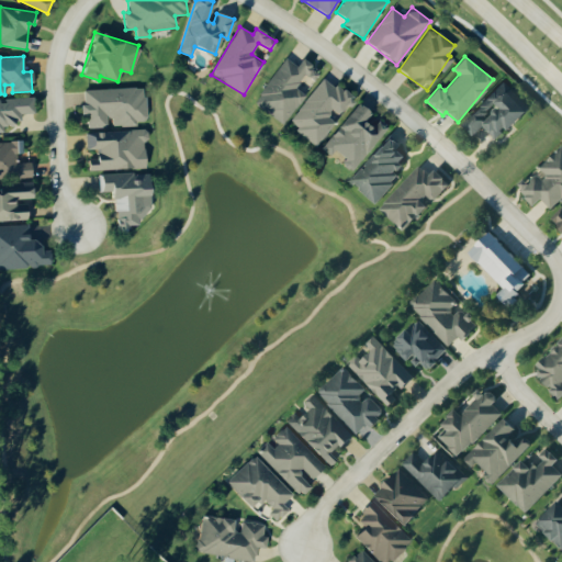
[(298,66),(284,57),(255,103),(285,123),(306,91),(318,71),(301,60),(298,66)]
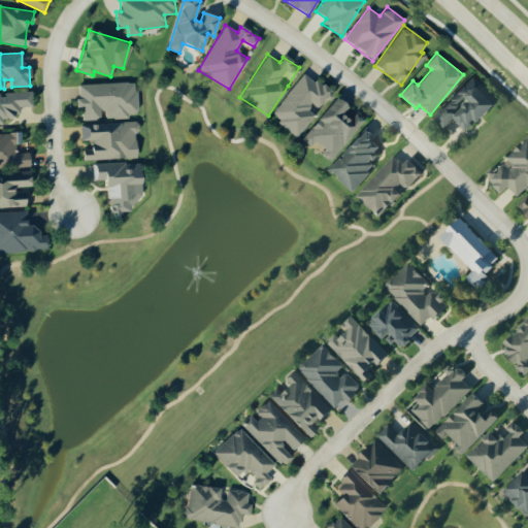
[(270,116),(297,136),(317,111),(316,110),(330,92),(304,71),(270,116)]
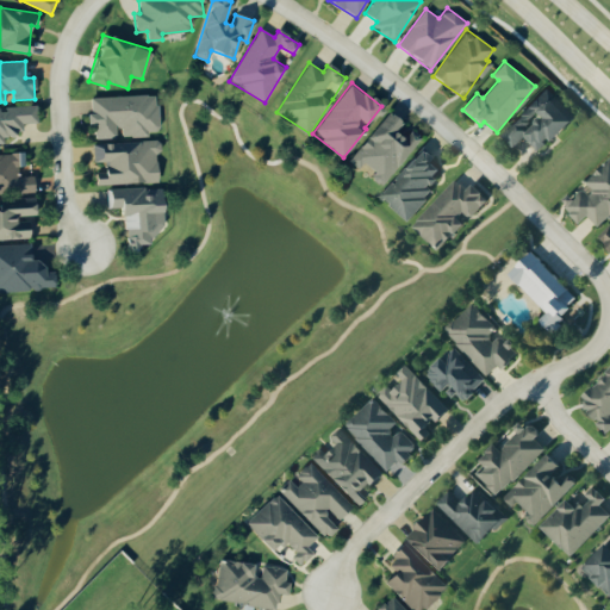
[(573,119),(543,91),(500,136),(514,149),(524,138),(539,151),(549,139),(552,142),(573,119)]
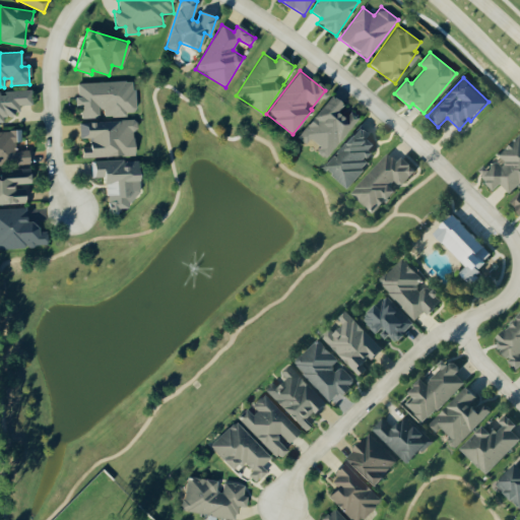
[(77,82),(77,96),(74,96),(74,106),(79,106),(80,118),(101,117),(127,116),(127,112),(134,111),(134,81),(77,82)]
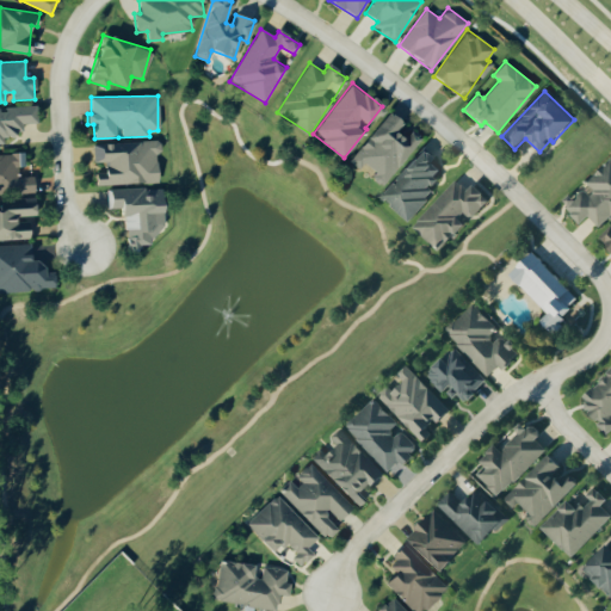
[(382,186),(423,137),(412,128),(403,139),(395,131),(402,123),(389,112),(350,161),(360,170),(365,164),(376,172),(372,178),(382,186)]
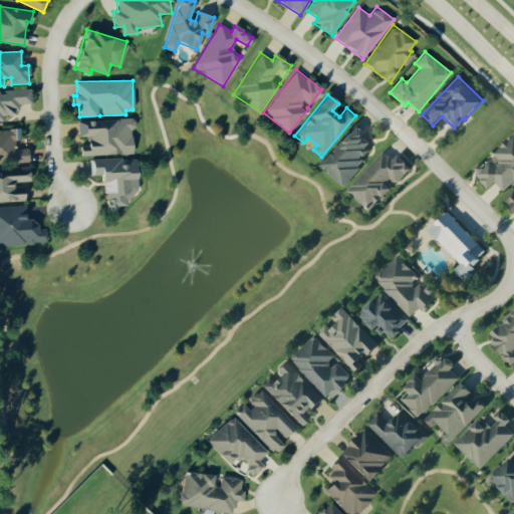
[(80,156),(134,154),(132,117),(77,120),(78,137),(87,137),(87,145),(79,146),(80,156)]
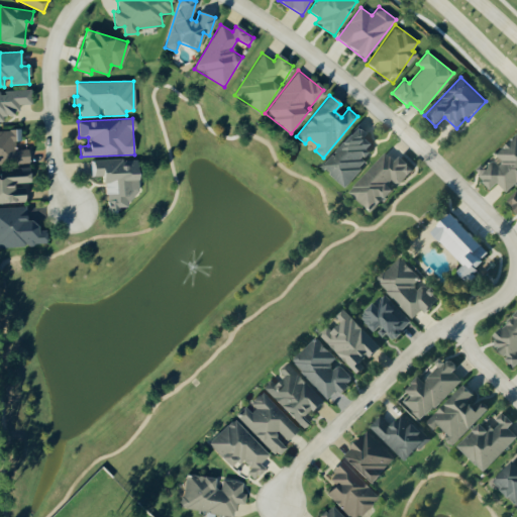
[(345,187),(368,163),(363,158),(375,144),(355,127),(321,165),(345,187)]
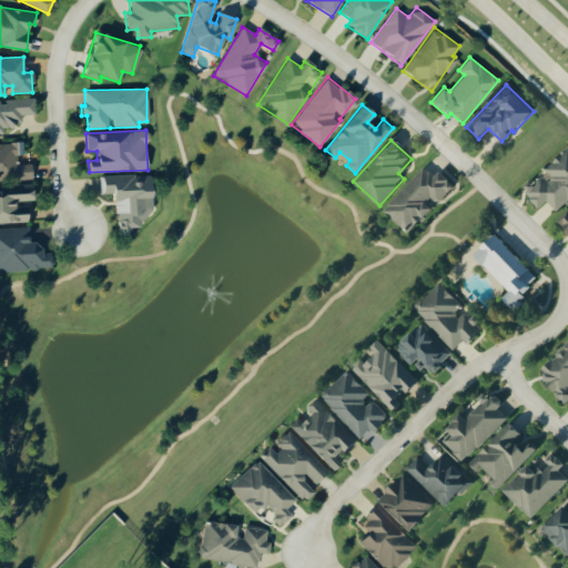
[(0,143),(0,180),(31,179),(31,163),(17,164),(16,154),(23,154),(22,142),(0,143)]
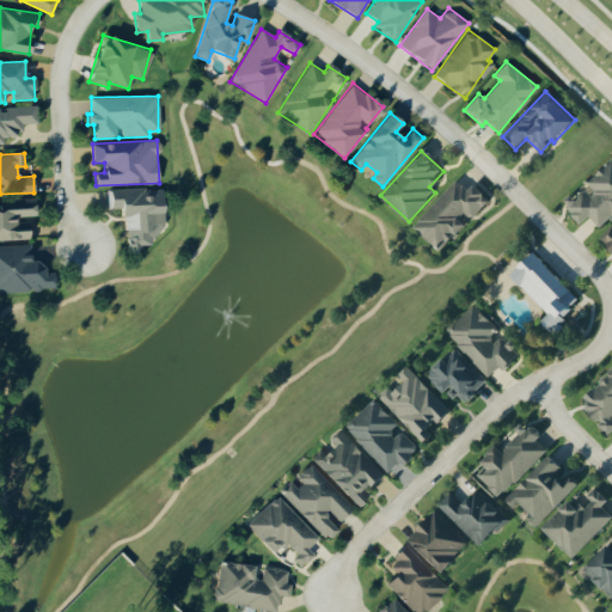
[(611,157),(586,187),(585,185),(564,207),(583,224),(589,218),(603,230),(611,218),(611,157)]
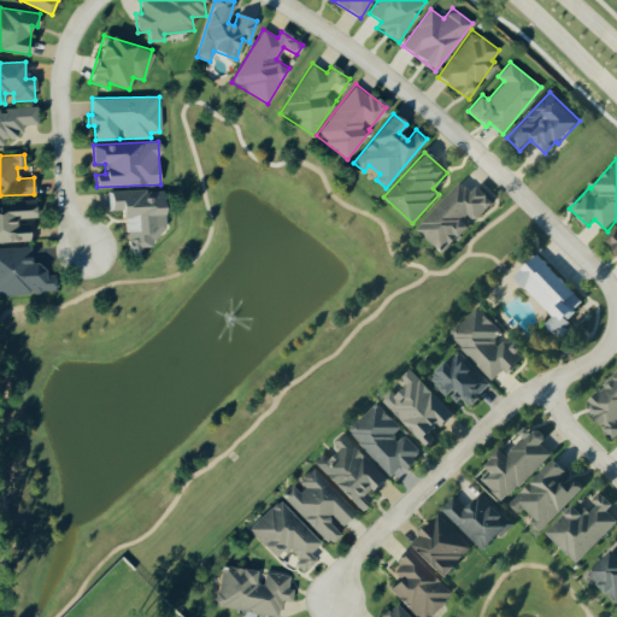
[(417,229),(444,254),(469,225),(463,221),(470,213),(479,221),(494,201),(477,186),(472,192),(460,181),(417,229)]
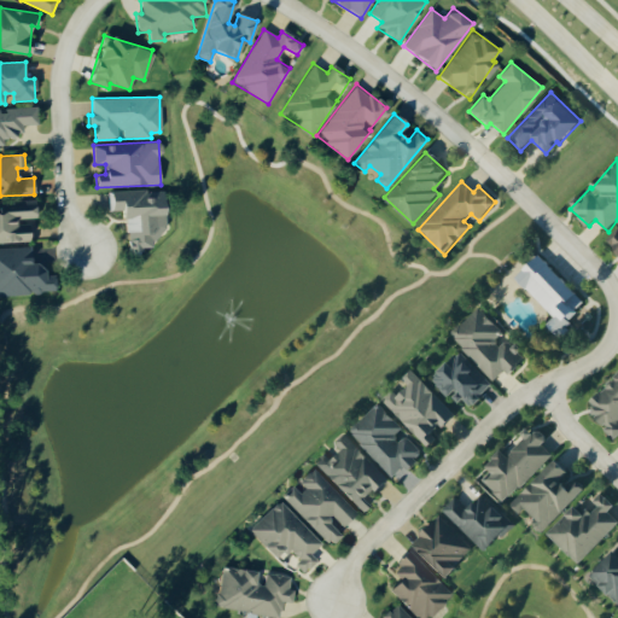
[(159,192),(149,192),(149,190),(110,191),(111,211),(124,210),(127,251),(162,250),(159,192)]
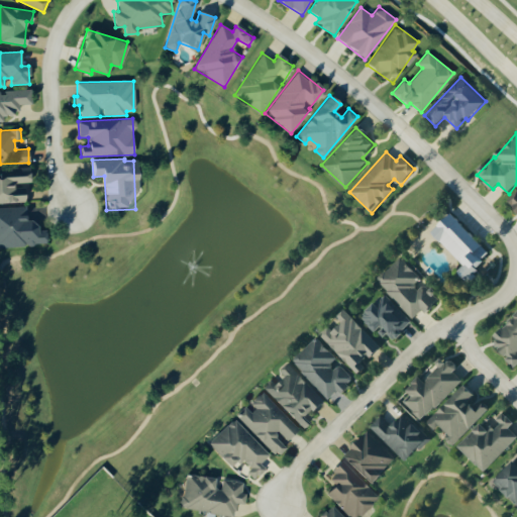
[(0,203),(24,202),(23,184),(29,184),(29,170),(0,171),(0,203)]
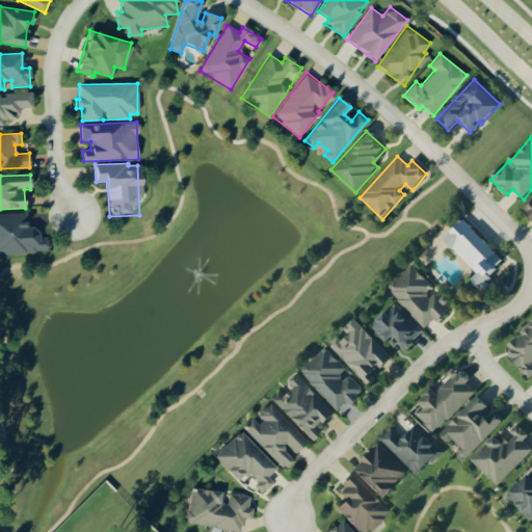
[(531,196),(523,206),(531,214),(531,196)]
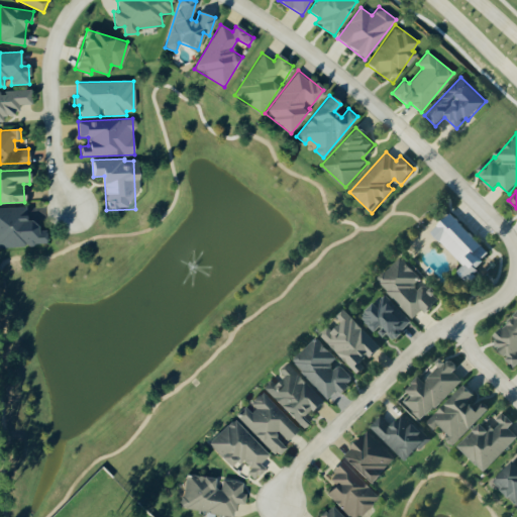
[(0,207),(0,246),(46,245),(45,229),(36,230),(35,220),(26,220),(26,206),(0,207)]
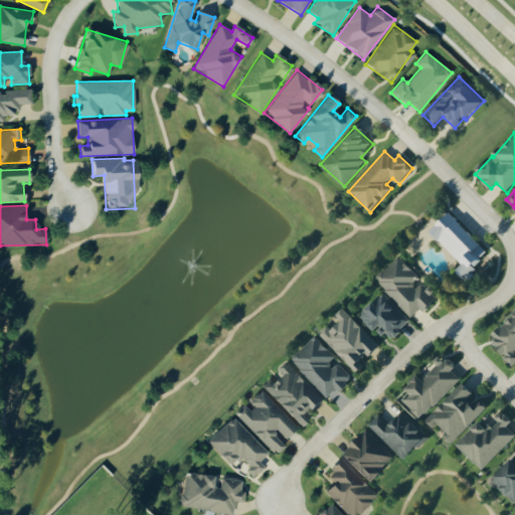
[(489,254),(450,212),(430,230),(463,266),(457,271),(464,279),(489,254)]
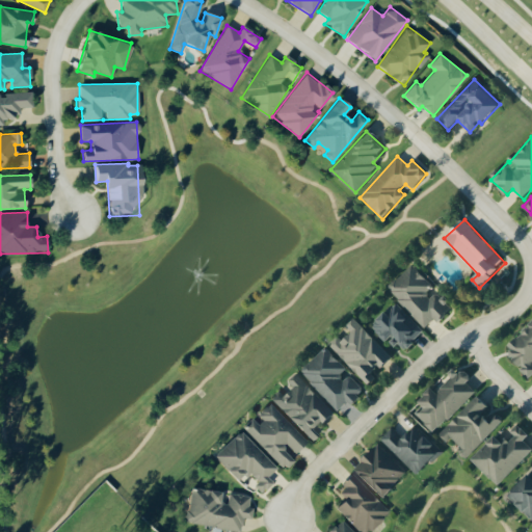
[(425,327),(434,318),(439,322),(453,308),(434,289),(434,288),(411,265),(387,289),(425,327)]
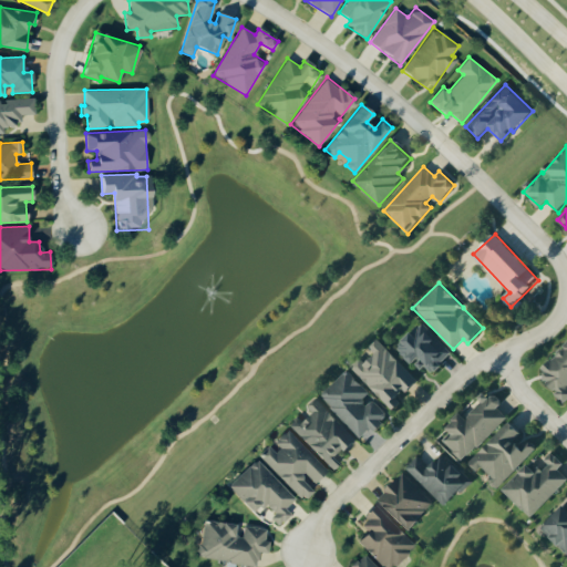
[(452,353),(420,323),(395,348),(420,372),(425,367),(433,373),(452,353)]
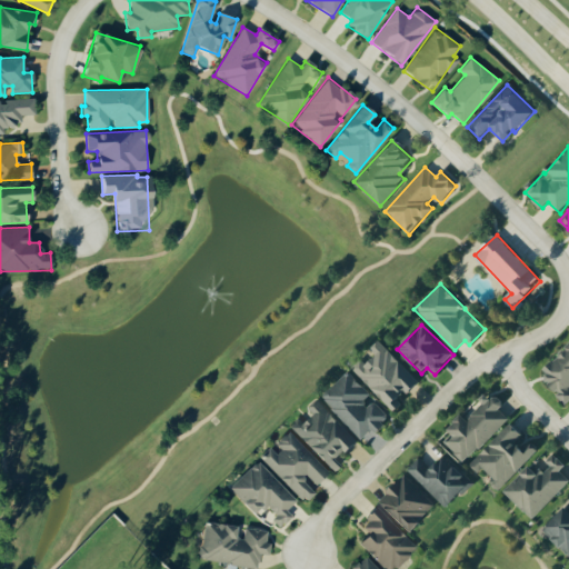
[(418,381),(379,340),(370,349),(376,356),(366,365),(361,359),(351,368),(393,412),(402,403),(399,400),(418,381)]
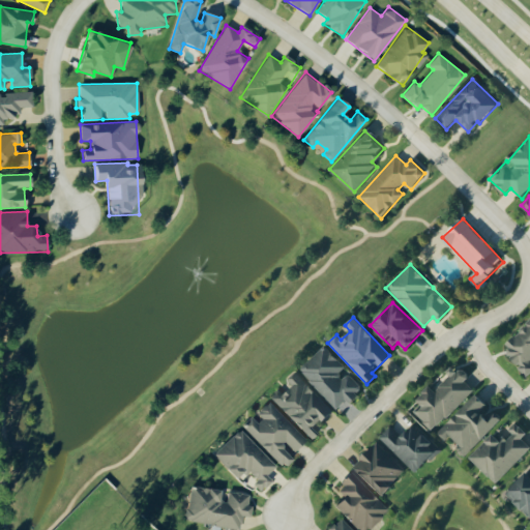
[(529,321),(502,349),(529,376),(529,375),(529,321)]
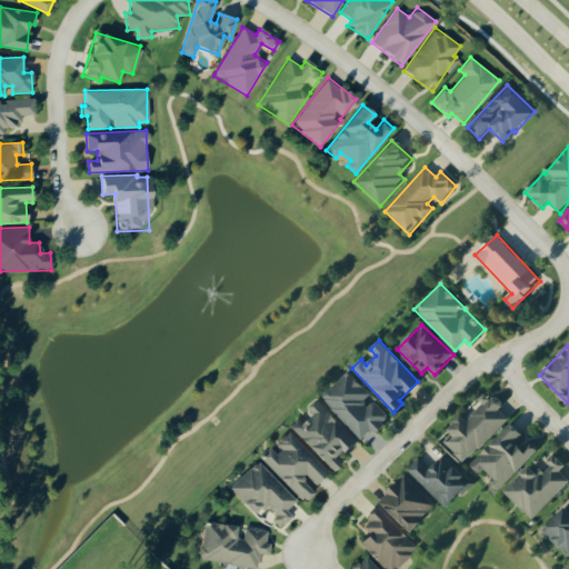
[(362,440),(372,429),(376,432),(390,418),(375,401),(369,407),(363,401),(371,395),(348,371),(321,398),(362,440)]
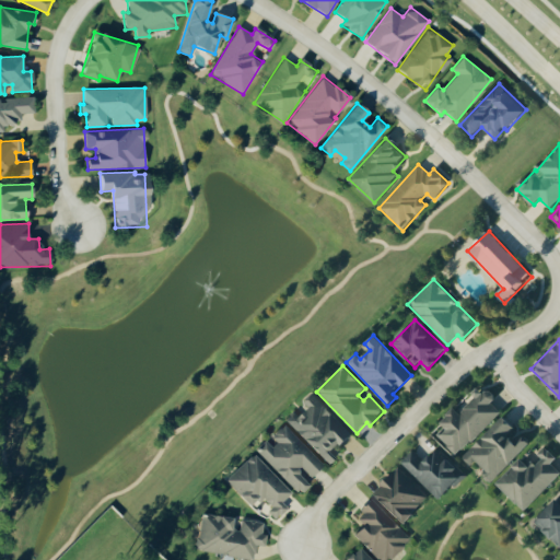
[(501,412),(491,403),(497,397),(489,389),(483,394),(480,391),(458,412),(454,408),(440,422),(443,427),(435,434),(457,456),(501,412)]
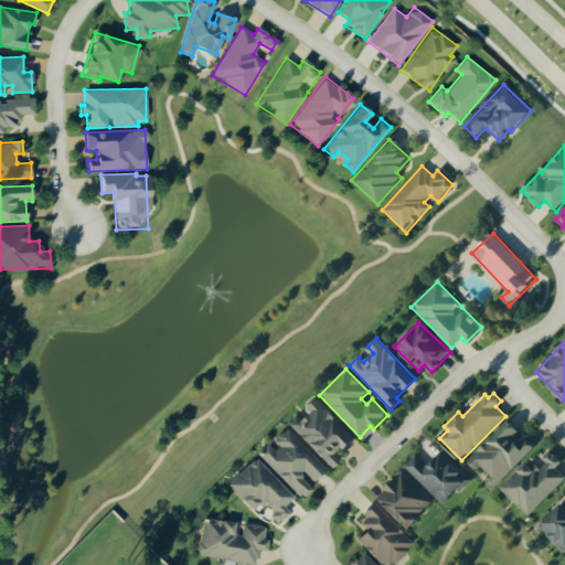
[(330,469),(339,461),(336,458),(354,438),(315,396),(306,405),(312,412),(302,420),(297,414),(287,424),(330,469)]
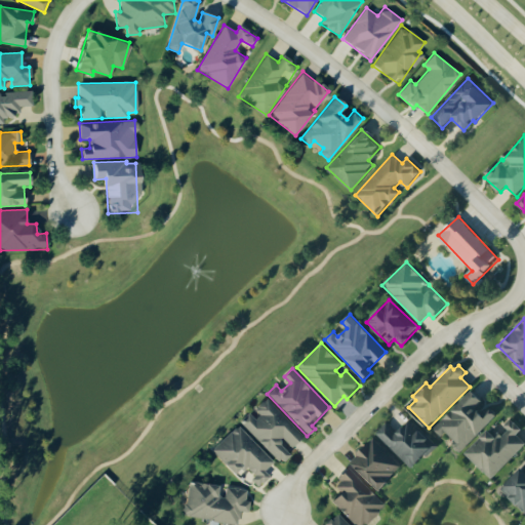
[(459,453),(496,415),(488,407),(481,414),(475,407),(481,400),(471,391),(433,431),(440,438),(446,433),(456,443),(452,447),(459,453)]
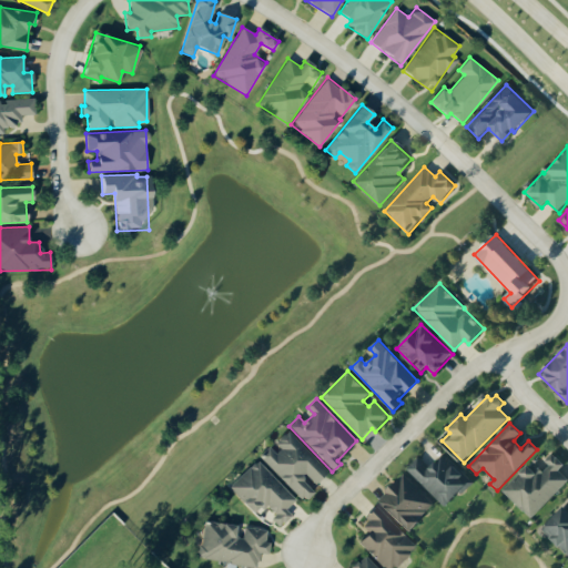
[(259,457),(304,501),(316,490),(313,486),(328,470),(287,430),(272,446),(271,445),(259,457)]
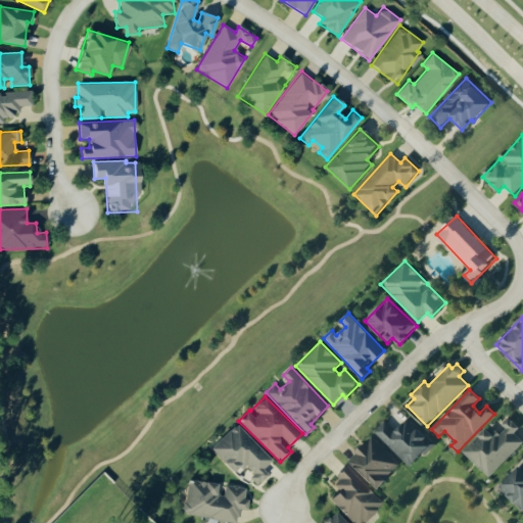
[(522,441),(522,440),(515,433),(520,428),(509,417),(502,424),(506,428),(498,436),(487,426),(463,453),(489,478),(522,441)]
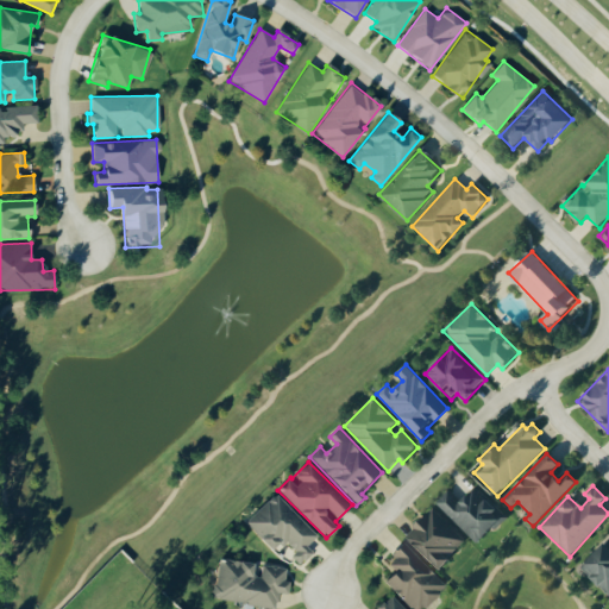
[(462,503),(449,490),(437,503),(478,545),(506,518),(476,488),(462,503)]
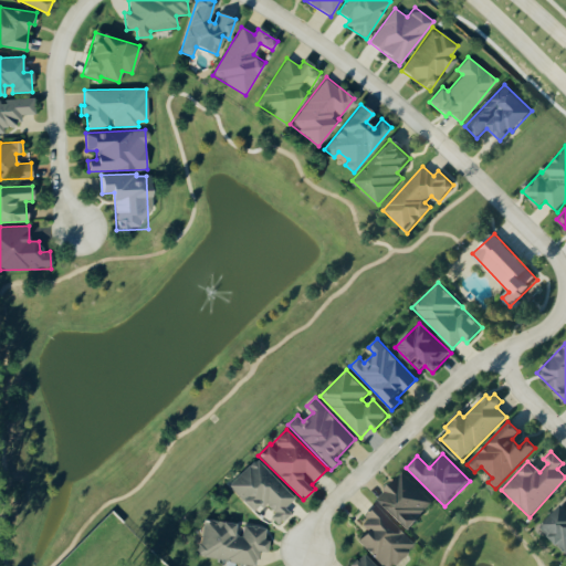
[(228,485),(253,513),(264,502),(275,513),(271,517),(279,525),(291,514),(284,507),(294,498),(257,459),(228,485)]
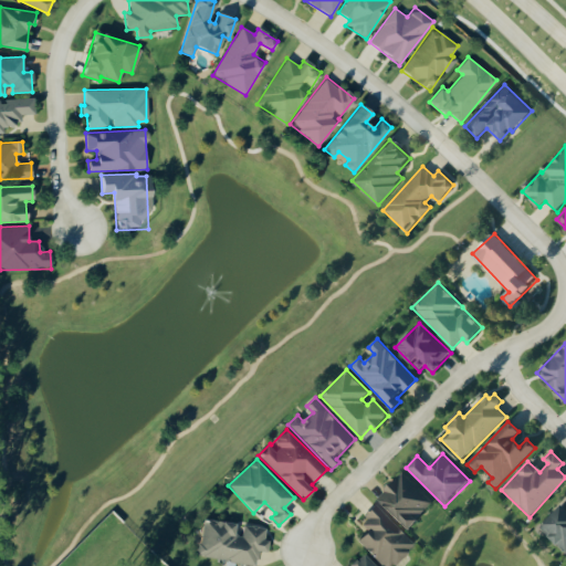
[(376,499),(407,532),(418,521),(416,519),(432,503),(404,473),(376,499)]
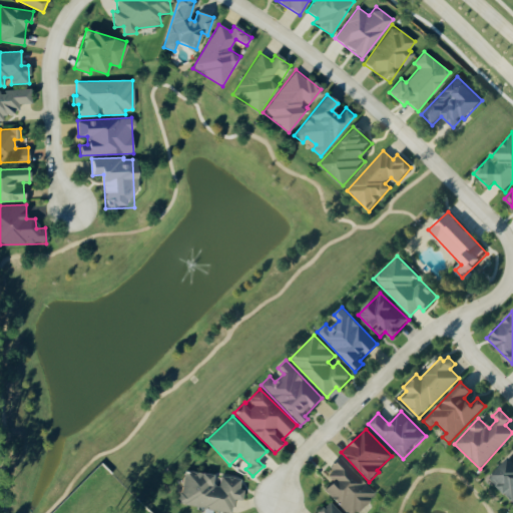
[(512,455),(490,478),(512,501),(512,455)]
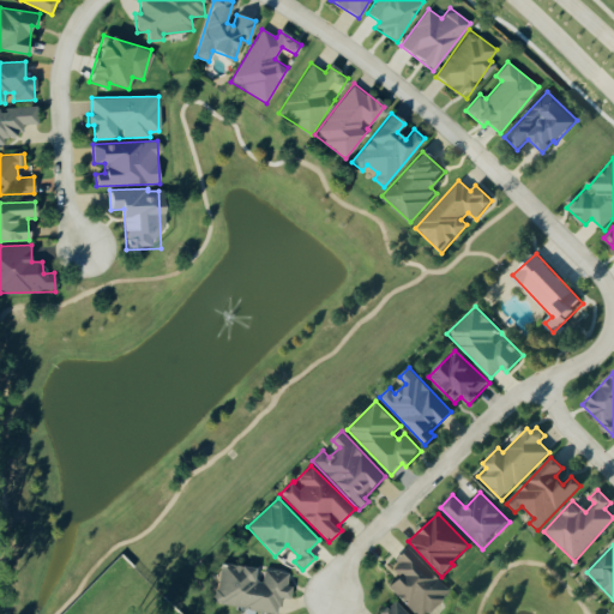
[(425,613),(449,589),(407,549),(390,566),(398,575),(386,587),(415,613),(425,613)]
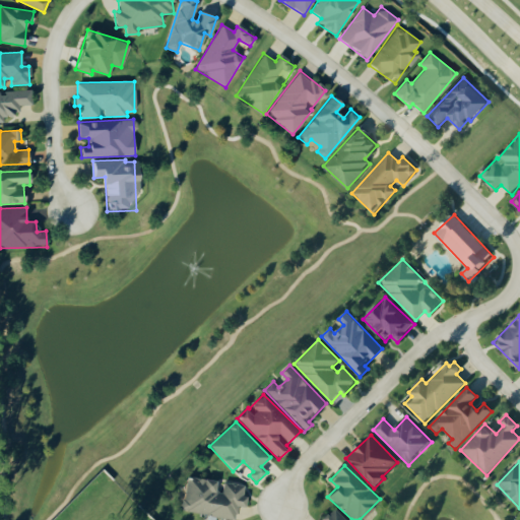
[(235,519),(237,506),(245,507),(247,497),(243,497),(244,484),(223,482),(222,492),(215,491),(216,480),(186,477),(182,512),(235,519)]
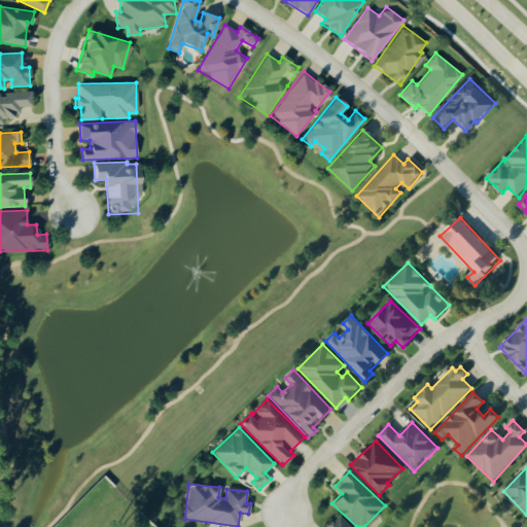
[(327,526),(349,526),(340,517),(327,526)]
